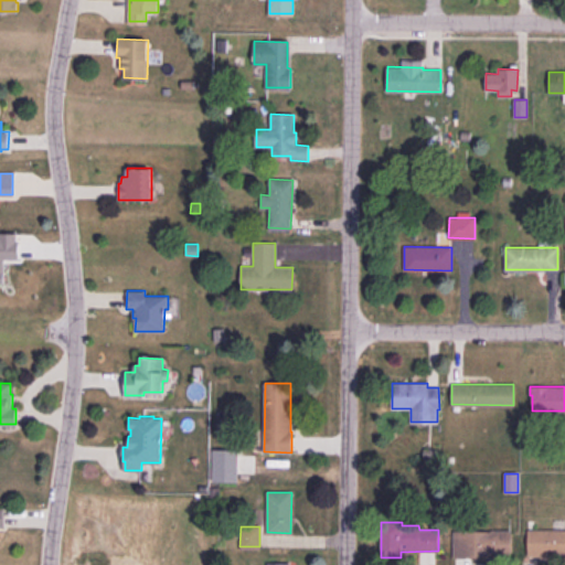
[(564,529),(528,530),(528,555),(564,554),(564,529)]
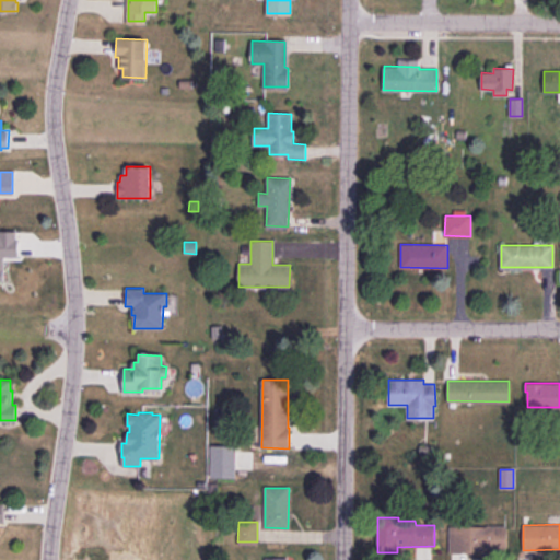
[(448,525),(448,552),(485,552),(486,550),(504,550),(504,526),(448,525)]
